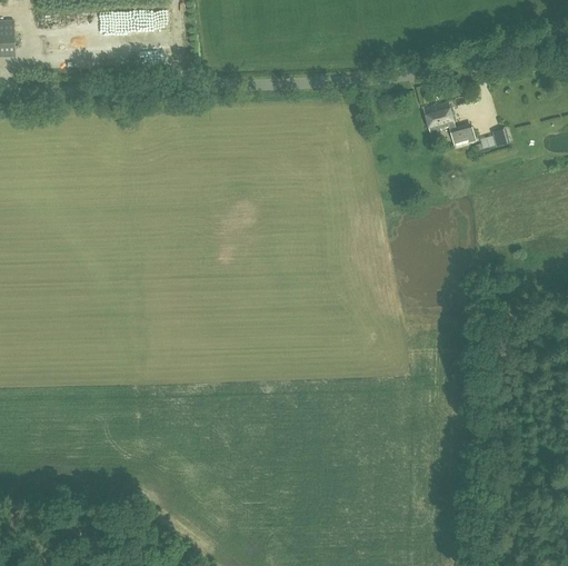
[(76,33),(126,33),(125,16),(109,16),(109,13),(76,15),(76,33)]
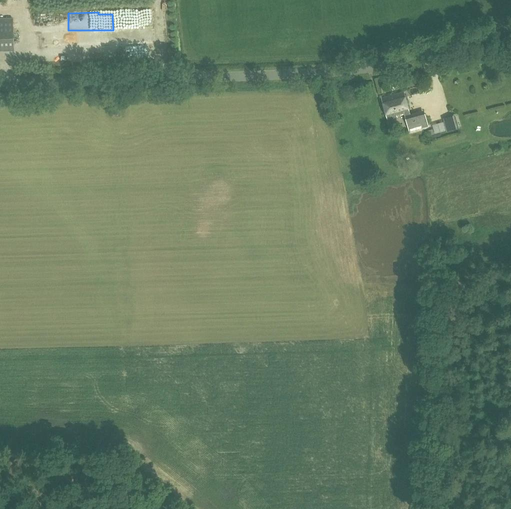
[(0,47),(14,47),(12,15),(0,15),(0,47)]
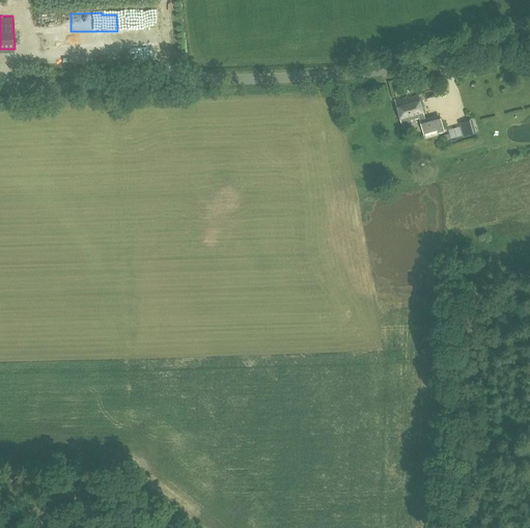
[(416,117),(418,116),(423,133),(444,129),(439,111),(424,115),(418,91),(394,98),(400,120),(410,118),(410,116),(415,115),(416,117)]
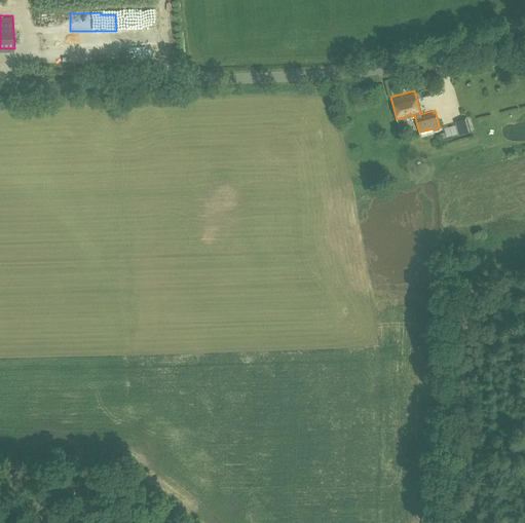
[(443,125),(446,135),(471,127),(466,114),(454,117),(453,115),(447,117),(449,123),(443,125)]
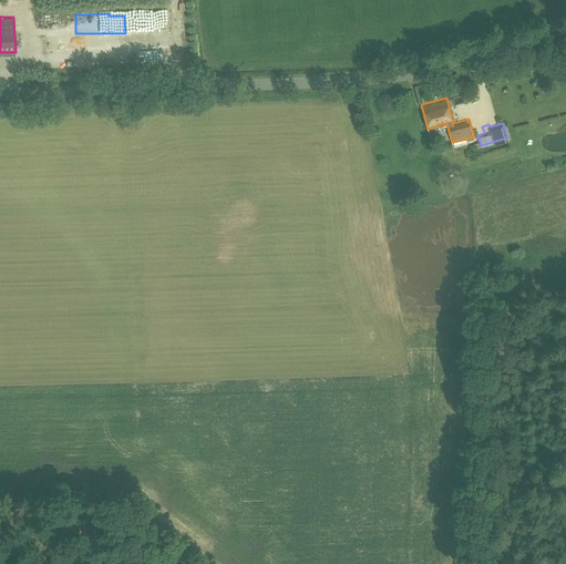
[(460,151),(473,146),(471,141),(458,145),(460,151)]
